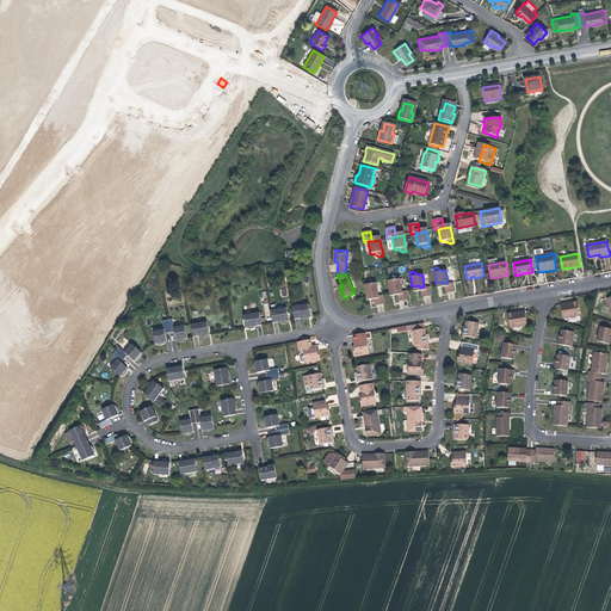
[(396,289),(396,291),(401,291),(399,278),(394,279),(390,275),(386,276),(389,291),(396,289)]
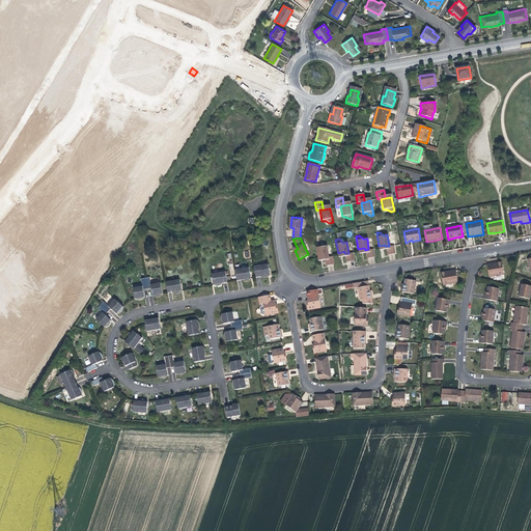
[(324,255),(325,257),(328,256),(326,245),(323,246),(318,243),(315,243),(317,256),(324,255)]
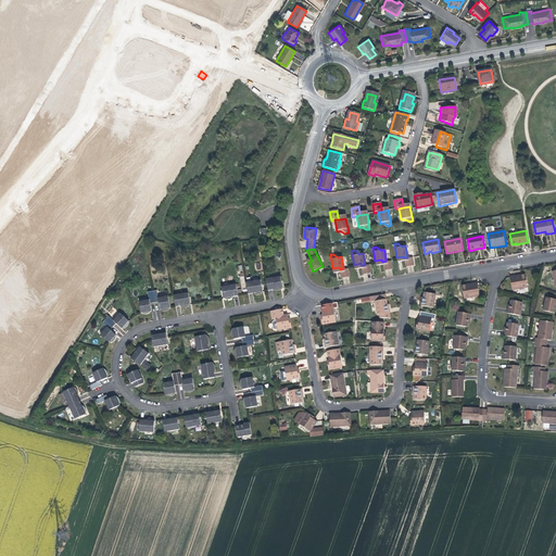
[(407,257),(403,257),(405,266),(413,265),(412,256),(407,257)]
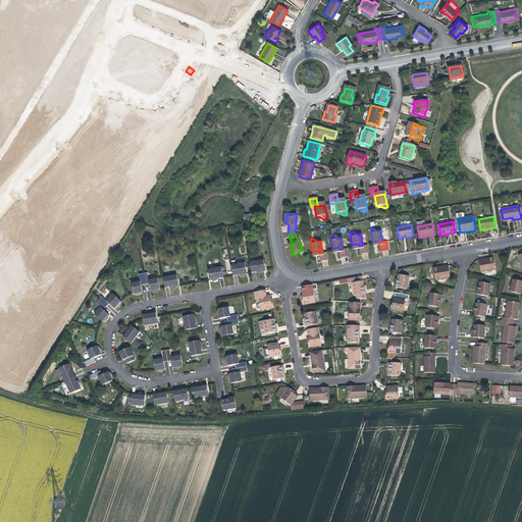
[(362,245),(359,246),(360,254),(367,252),(366,245),(362,245)]
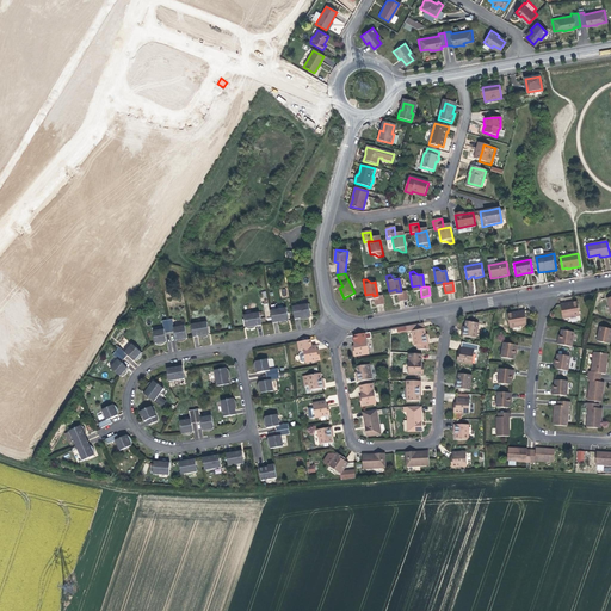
[(401,291),(396,291),(399,301),(407,300),(405,290),(401,291)]
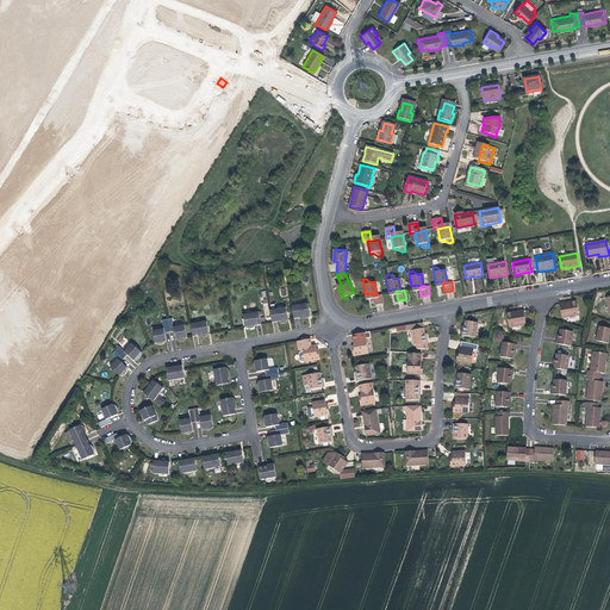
[(377,294),(373,296),(374,304),(383,303),(381,293),(377,294)]
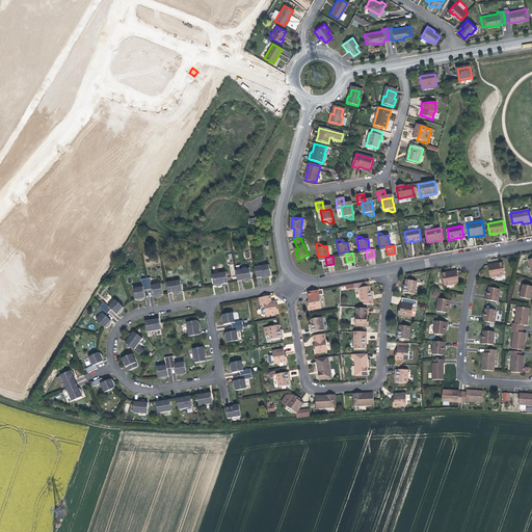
[(501,263),(497,264),(497,266),(491,267),(490,265),(486,266),(489,278),(504,275),(501,263)]
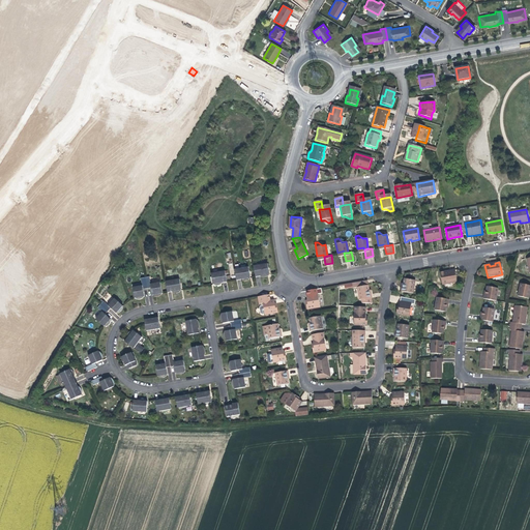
[(268,264),(254,266),(256,277),(258,277),(260,276),(261,277),(262,277),(263,278),(264,277),(265,277),(266,277),(268,276),(269,275),(270,275),(268,264)]
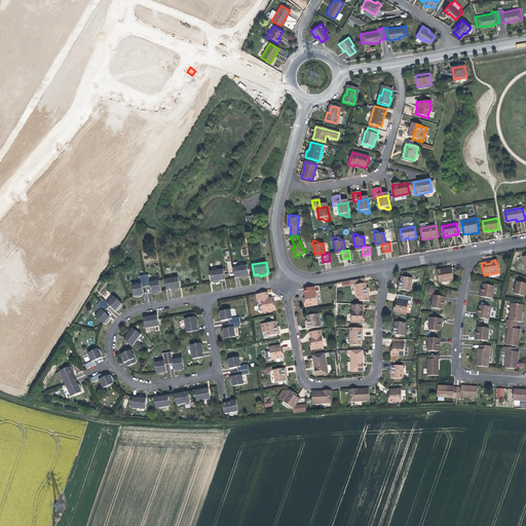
[(233,267),(235,278),(237,278),(239,277),(240,278),(241,279),(243,279),(245,279),(246,279),(247,278),(248,277),(249,276),(247,265),(233,267)]
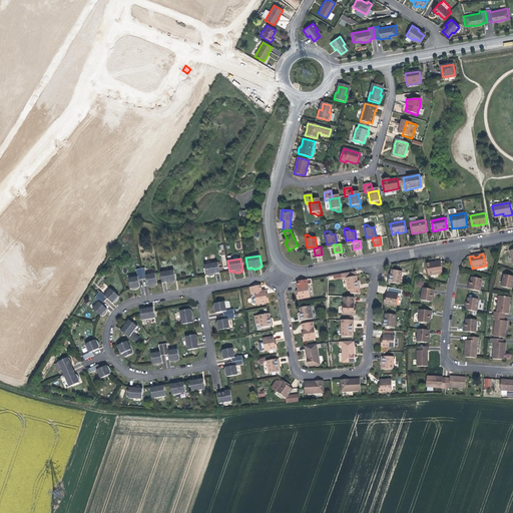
[(204,265),(206,276),(207,276),(207,277),(210,277),(211,277),(213,276),(214,276),(214,275),(217,274),(219,274),(217,263),(204,265)]
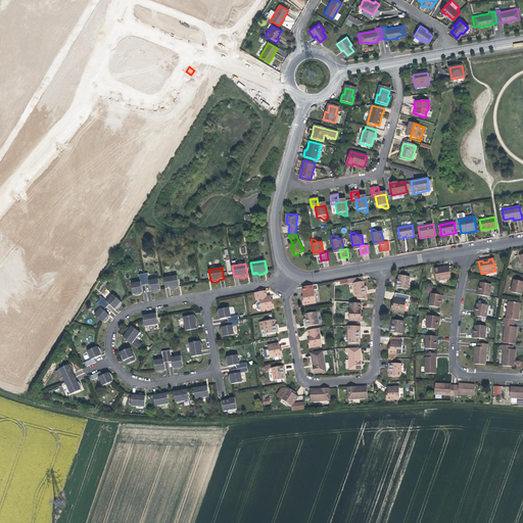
[(448,268),(443,269),(444,270),(438,271),(438,269),(434,270),(436,282),(450,280),(448,268)]
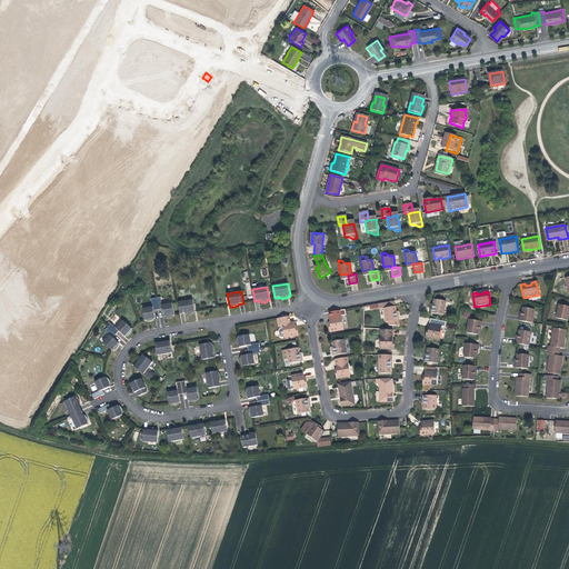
[(161,310),(160,306),(159,298),(150,299),(152,308),(152,311),(161,310)]
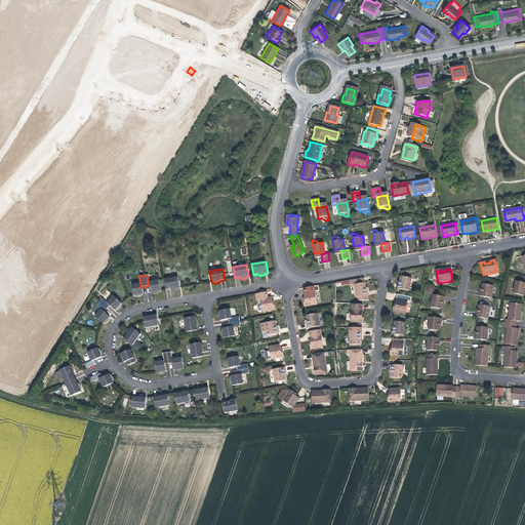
[(399,275),(399,281),(398,285),(396,284),(396,288),(408,290),(410,277),(399,275)]
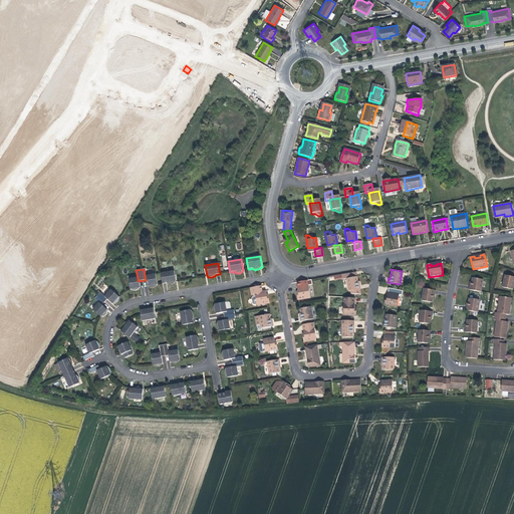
[(160,274),(162,284),(165,283),(167,283),(168,283),(169,284),(170,284),(171,284),(172,284),(173,283),(174,283),(175,281),(176,281),(174,271),(160,274)]
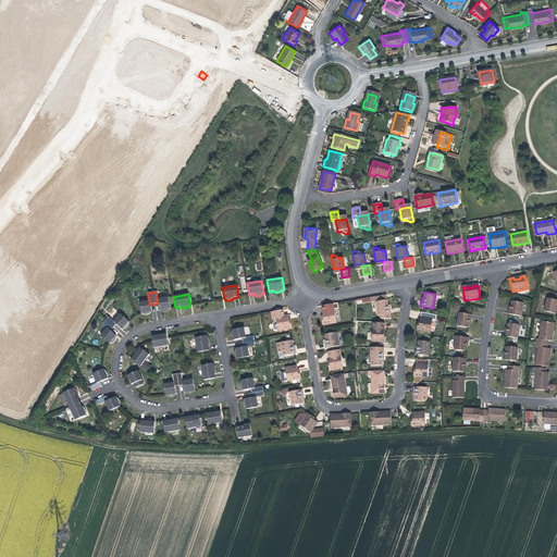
[(390,313),(390,310),(387,311),(386,306),(385,300),(384,300),(383,295),(369,298),(370,304),(373,302),(376,316),(378,316),(379,319),(390,320),(388,314),(390,313)]
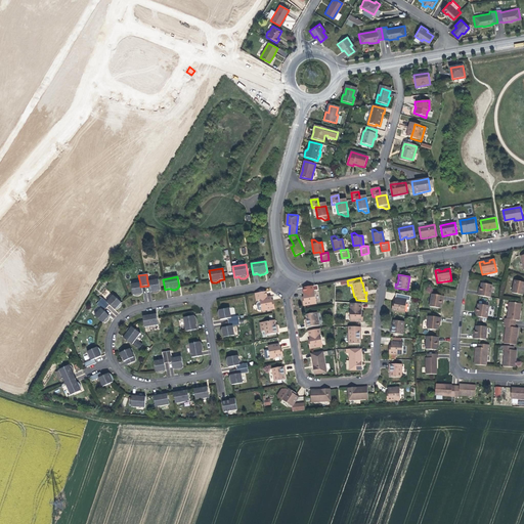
[(158,279),(147,281),(148,286),(149,289),(149,292),(150,292),(151,293),(153,293),(155,294),(156,293),(157,293),(158,292),(159,291),(160,290),(158,279)]
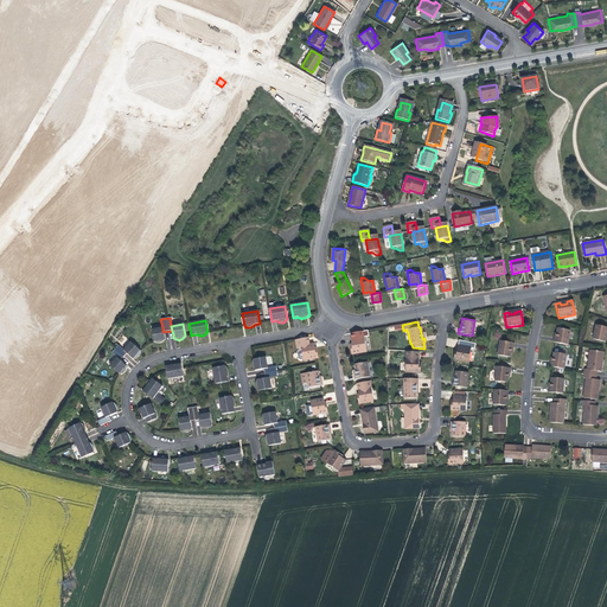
[(605,343),(606,337),(606,332),(606,327),(595,325),(592,339),(605,343)]
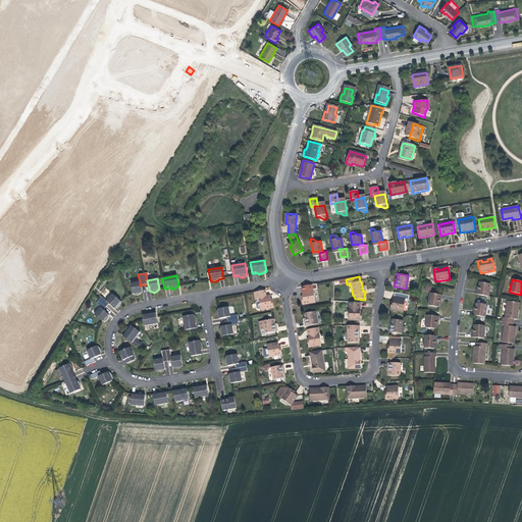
[(141,289),(140,285),(140,282),(129,283),(132,295),(133,295),(134,295),(134,296),(135,296),(136,296),(137,296),(140,295),(140,294),(141,293),(142,293),(141,289)]
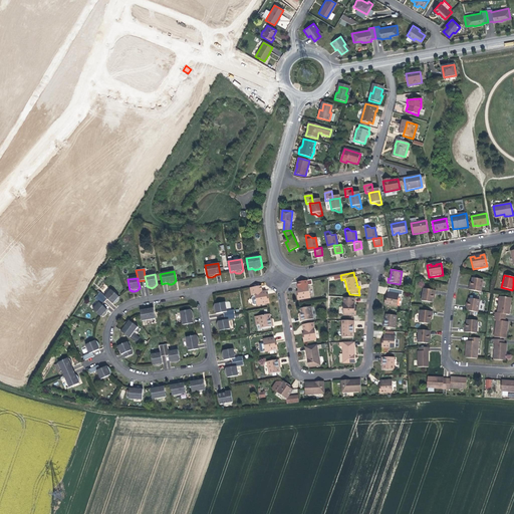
[(482,280),(471,278),(470,282),(469,281),(468,284),(467,289),(480,292),(482,280)]
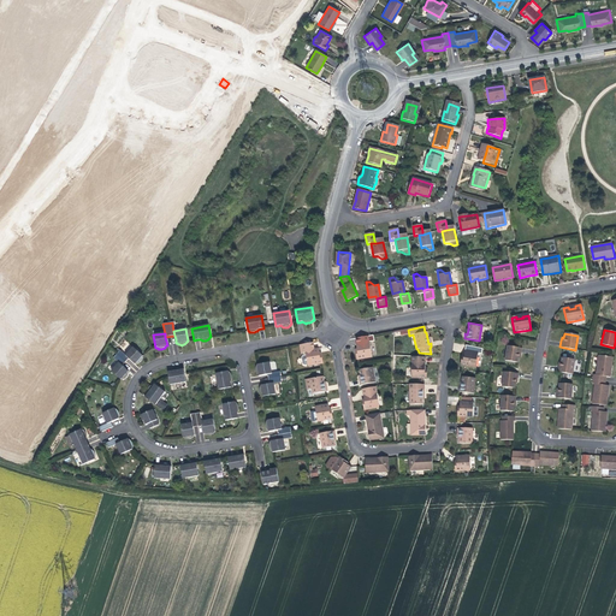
[(323,363),(321,359),(319,357),(318,353),(318,349),(313,349),(312,343),(298,345),(300,354),(304,354),(306,355),(307,365),(307,366),(323,363)]
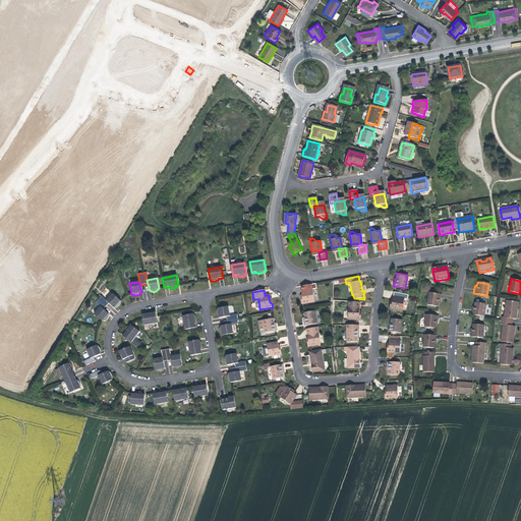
[(301,292),(302,295),(302,299),(301,300),(301,304),(314,302),(312,290),(301,292)]
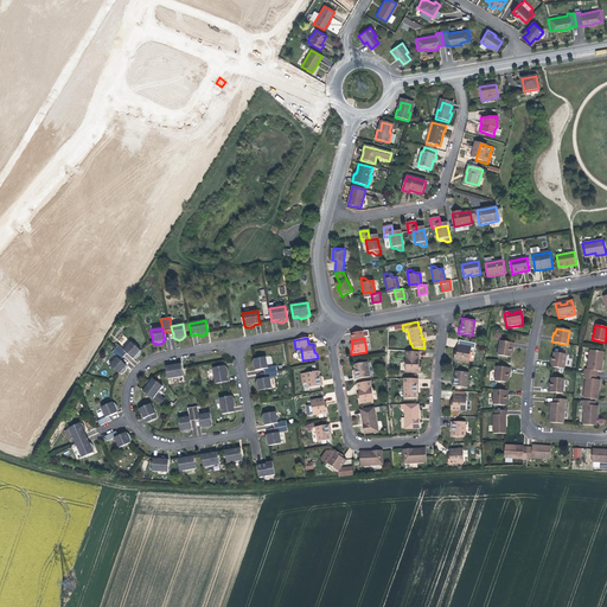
[(509,358),(510,353),(511,347),(512,349),(513,344),(499,342),(497,357),(509,358)]
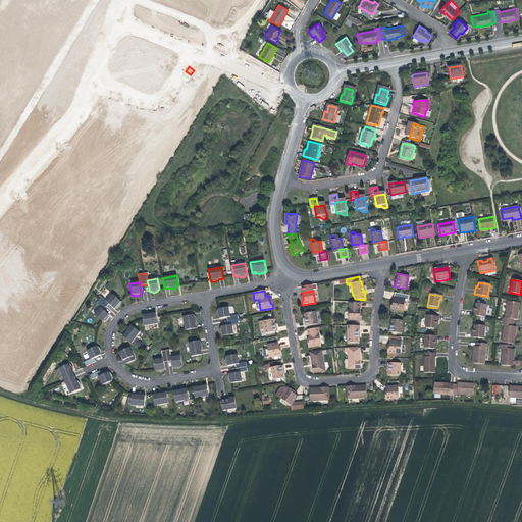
[(106,302),(109,305),(111,307),(113,310),(114,309),(116,309),(117,309),(119,307),(119,306),(120,306),(120,304),(119,303),(120,303),(112,295),(106,302)]
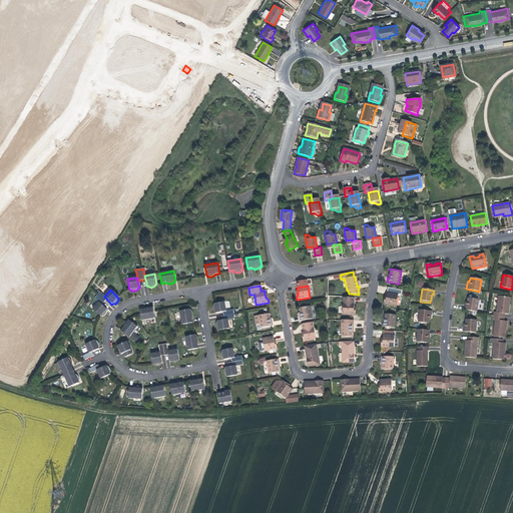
[(387,292),(387,296),(386,299),(384,300),(384,304),(396,306),(398,294),(387,292)]
